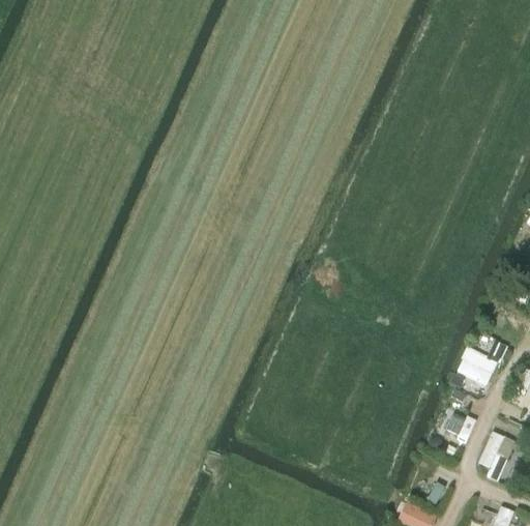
[(529,213),(521,230),(529,235),(529,213)]
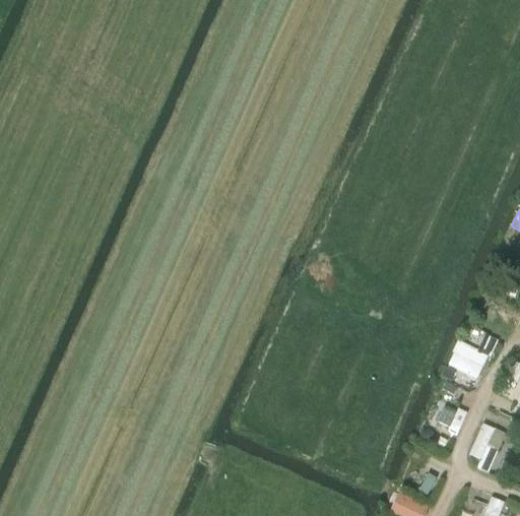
[(458,338),(452,351),(453,352),(448,363),(476,377),(488,355),(490,356),(498,338),(496,337),(485,332),(477,348),(458,338)]
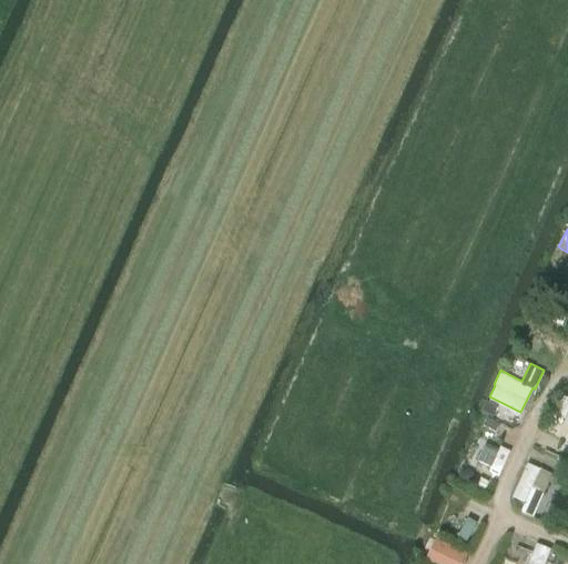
[(493,414),(497,404),(486,400),(482,410),(493,414)]
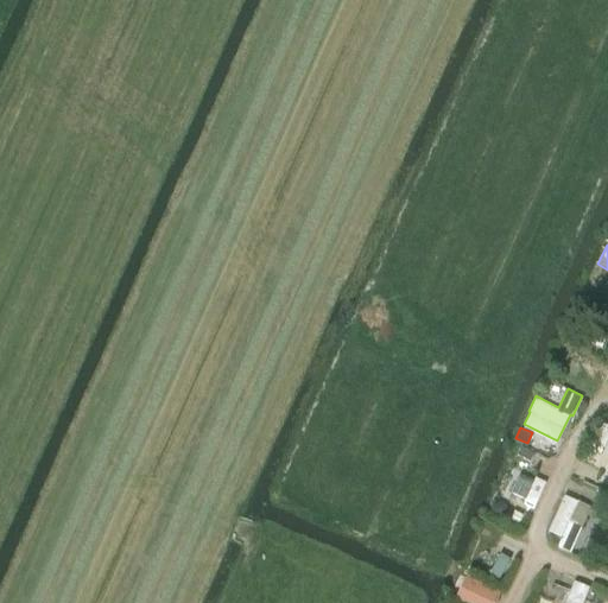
[(530,458),(533,451),(521,445),(518,452),(530,458)]
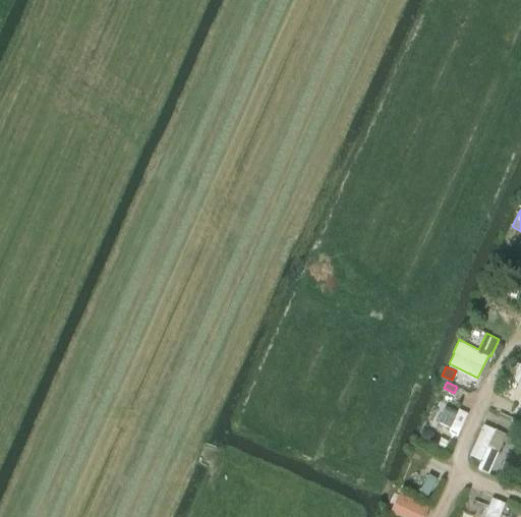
[(451,426),(458,411),(445,405),(438,420),(451,426)]
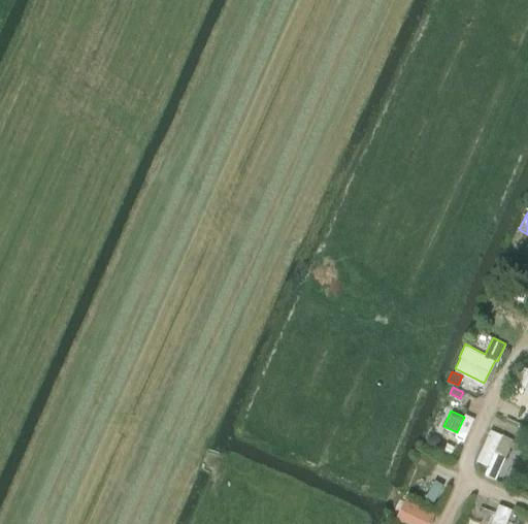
[(505,457),(514,439),(501,434),(490,429),(475,460),(487,465),(494,451),(505,457)]
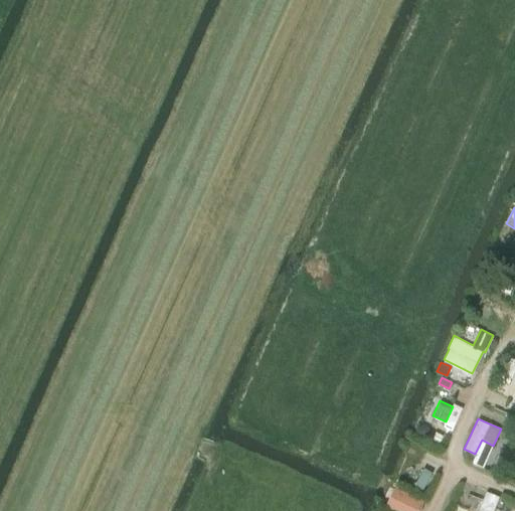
[(417,426),(415,431),(417,436),(419,437),(422,439),(427,437),(431,431),(428,426),(425,424),(423,423),(417,426)]
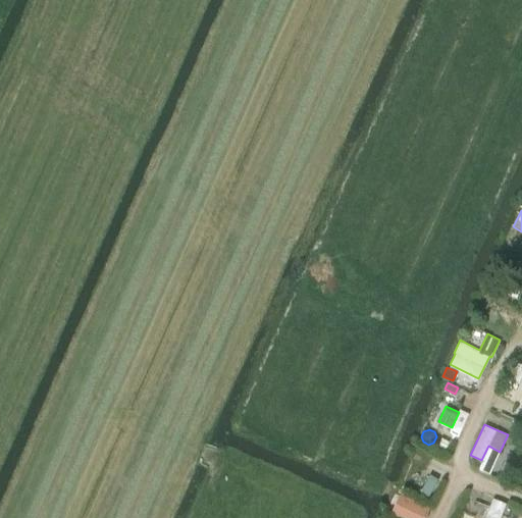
[(442,454),(449,439),(441,436),(437,444),(434,443),(431,449),(434,450),(442,454)]
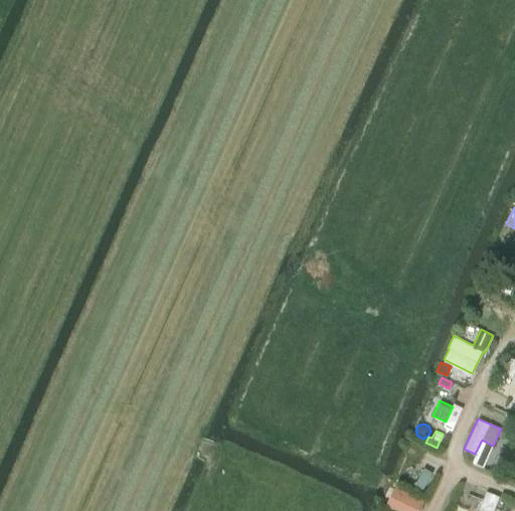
[(422,489),(433,472),(423,468),(414,484),(422,489)]
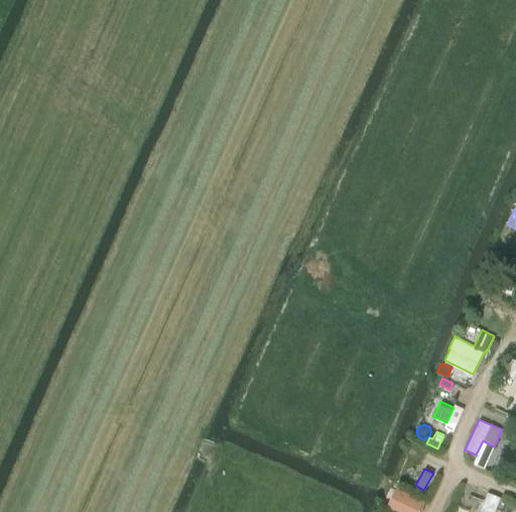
[(395,489),(388,505),(402,511),(418,511),(423,503),(395,489)]
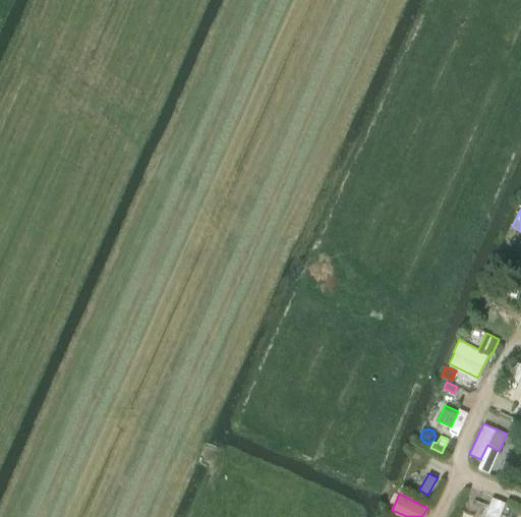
[(498,516),(505,502),(491,497),(482,516),(498,516)]
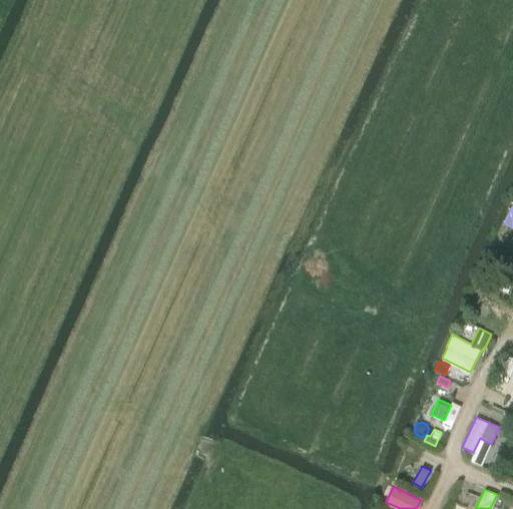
[(507,508),(511,501),(504,498),(499,508),(507,508)]
